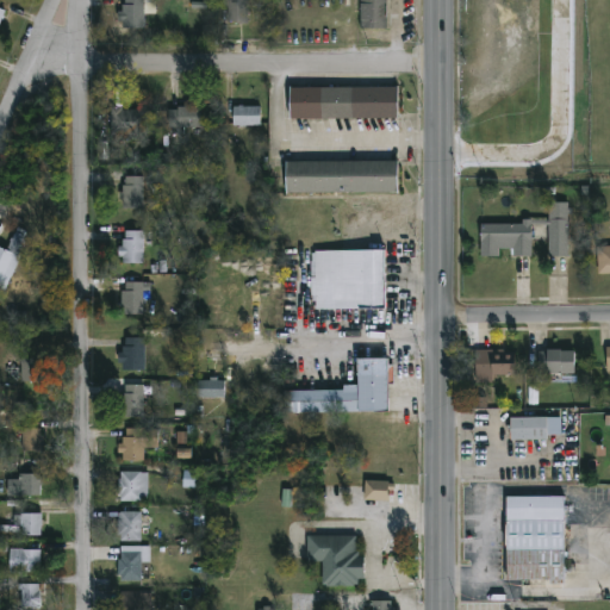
[(144,0),(144,31),(122,31),(122,0),(144,0)]
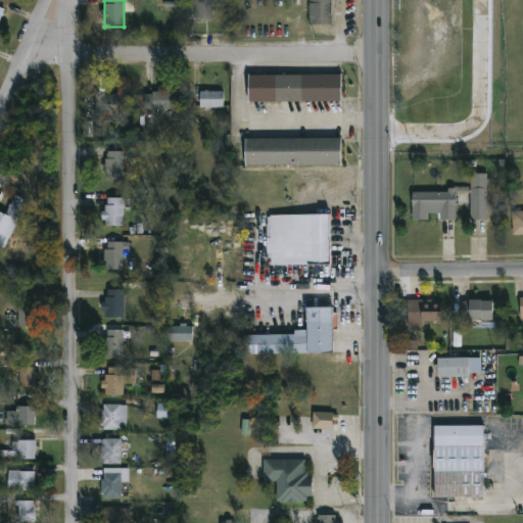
[(212,0),(212,20),(194,20),(194,0),(212,0)]
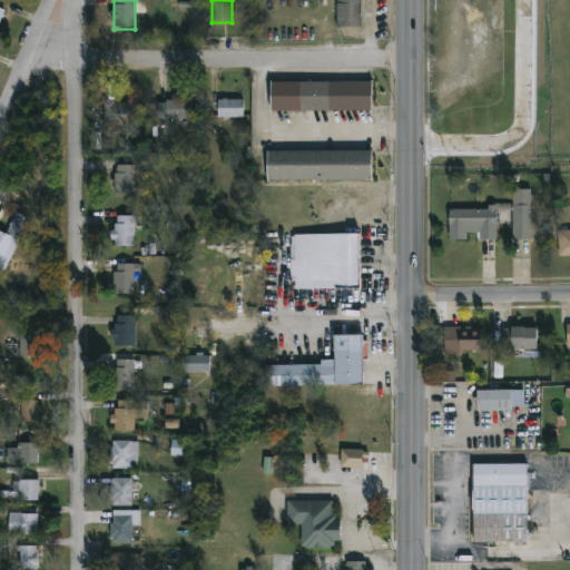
[(361,0),(361,28),(336,28),(336,0),(361,0)]
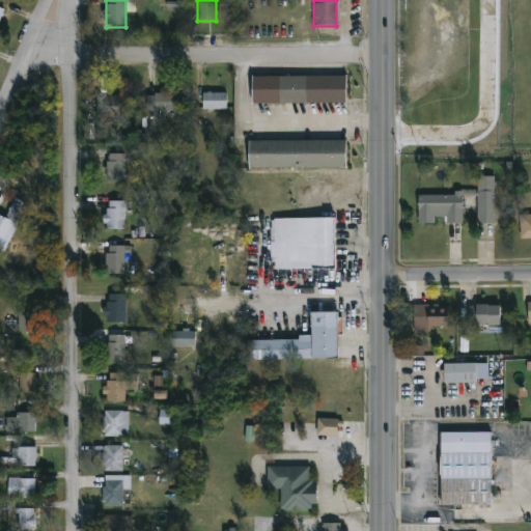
[(345,77),(345,105),(251,105),(251,77),(345,77)]
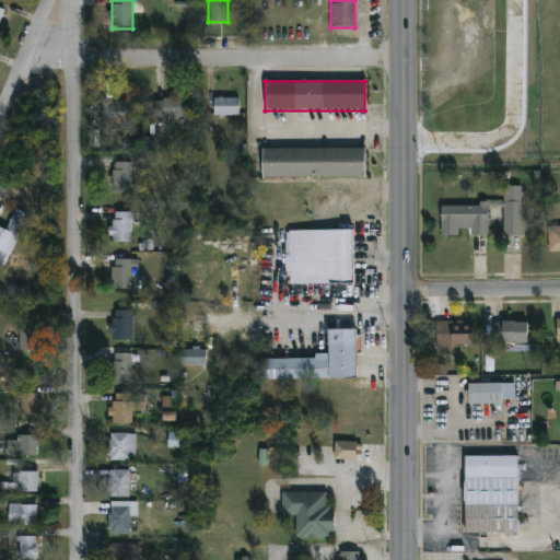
[(155,119),(154,100),(184,98),(184,118),(155,119)]
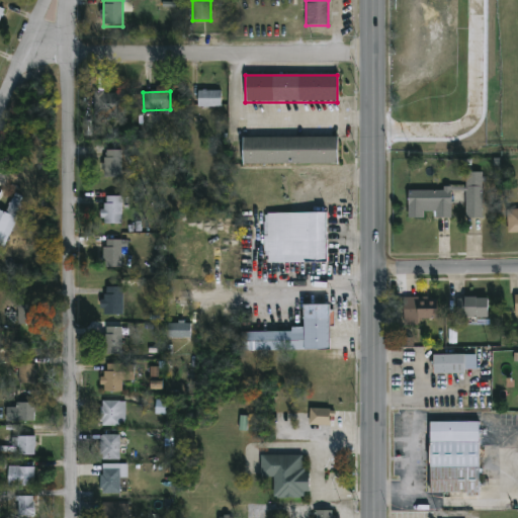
[(221,108),(197,108),(197,92),(221,92),(221,108)]
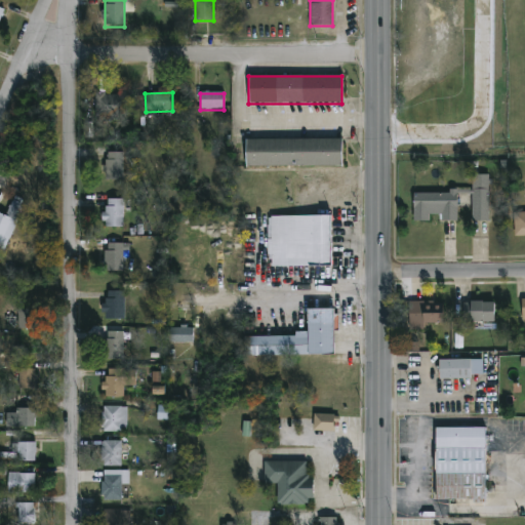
[(126,95),(126,117),(94,117),(94,95),(126,95)]
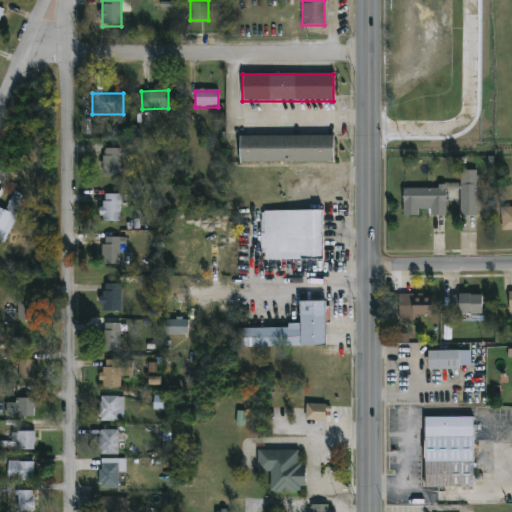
[(239,137),(333,137),(333,163),(239,163),(239,137)]
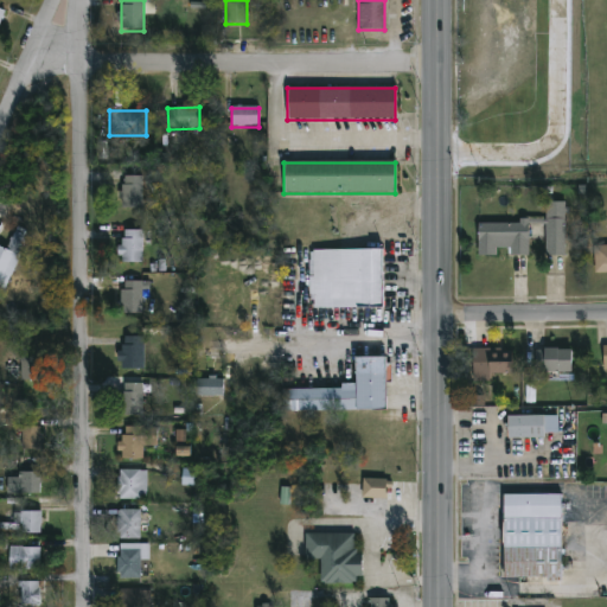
[(141,177),(141,209),(121,209),(121,177),(141,177)]
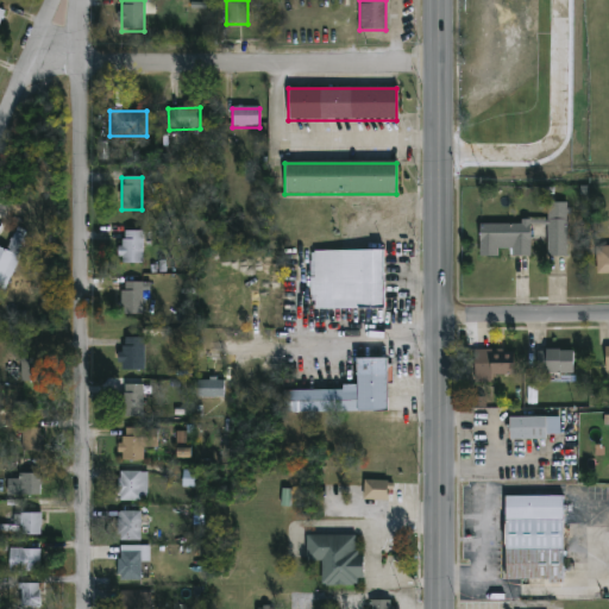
[(566,256),(547,256),(547,203),(566,203),(566,256)]
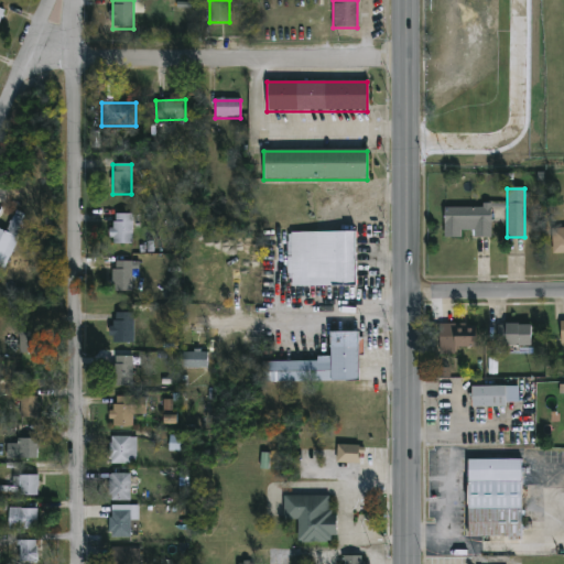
[(490,237),(473,237),(473,229),(461,229),(461,237),(443,237),(443,205),(490,205),(490,237)]
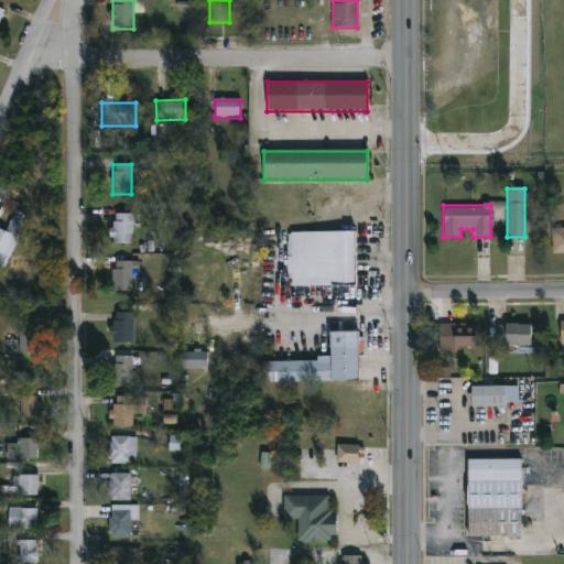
[(8,270),(0,267),(0,230),(8,232),(13,213),(24,216),(8,270)]
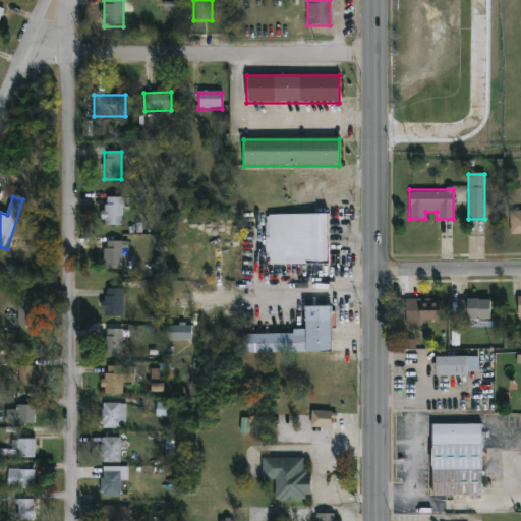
[(122,227),(104,227),(104,198),(122,198),(122,227)]
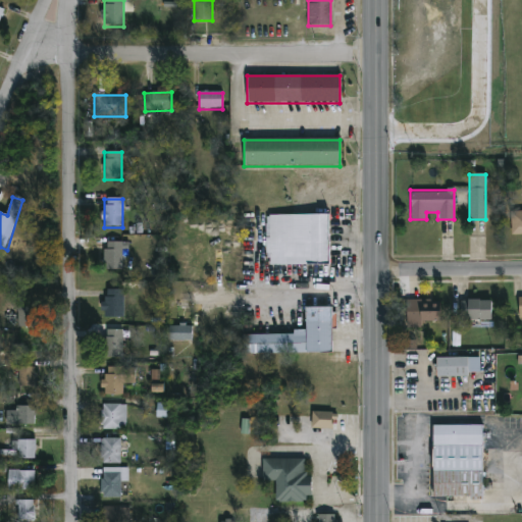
[(521,235),(510,235),(510,212),(521,211),(521,235)]
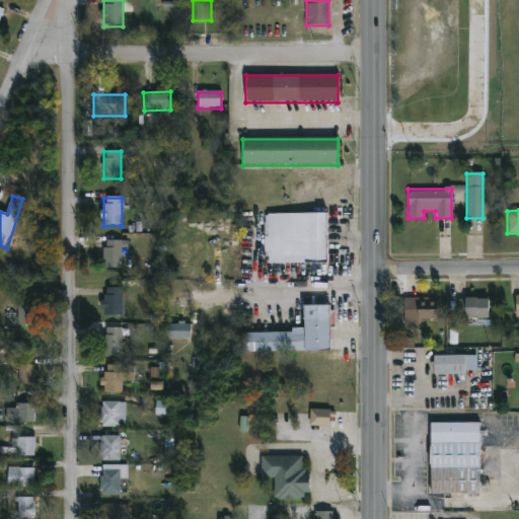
[(326,214),(326,265),(265,265),(265,214),(326,214)]
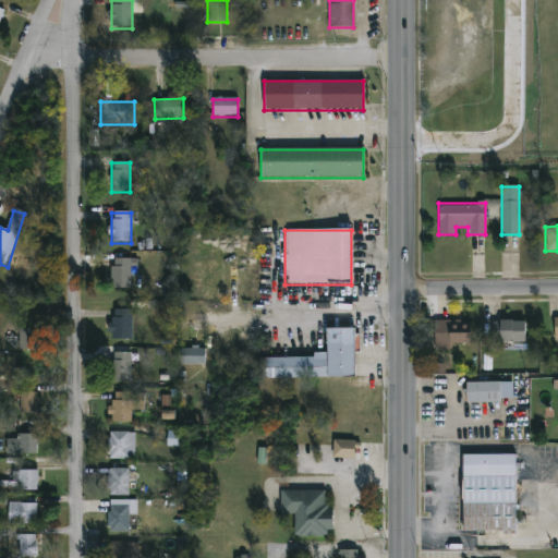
[(111,290),(111,259),(131,259),(131,290),(111,290)]
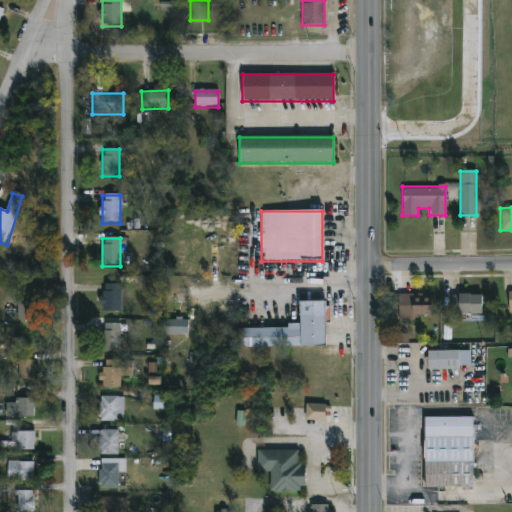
[(121,285),(121,312),(102,312),(102,285),(121,285)]
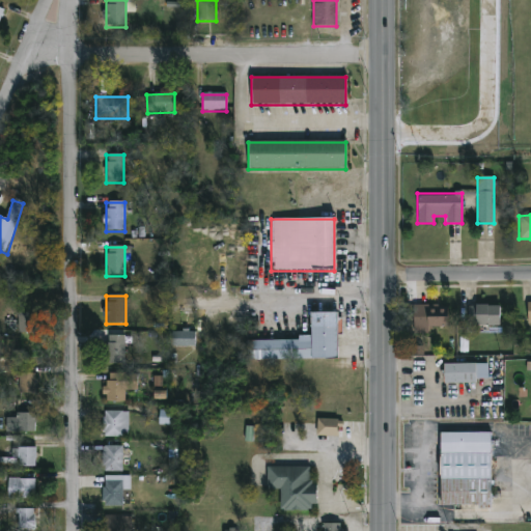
[(446,305),(446,327),(411,327),(411,305),(446,305)]
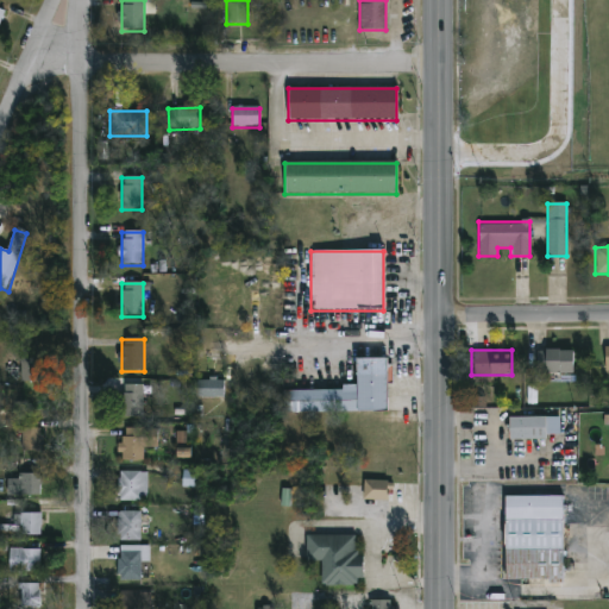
[(537,350),(572,350),(572,374),(537,374),(537,350)]
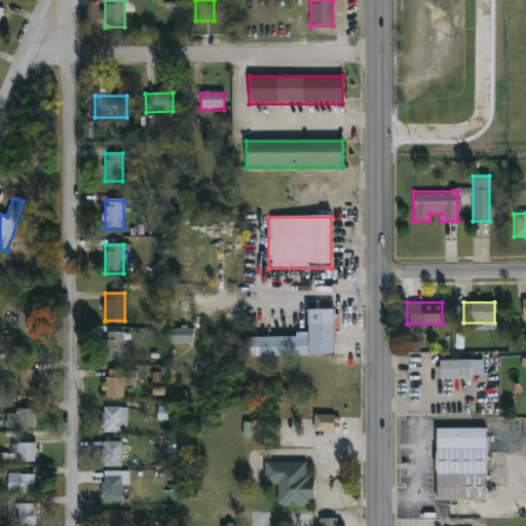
[(37,311),(37,333),(15,333),(15,311),(37,311)]
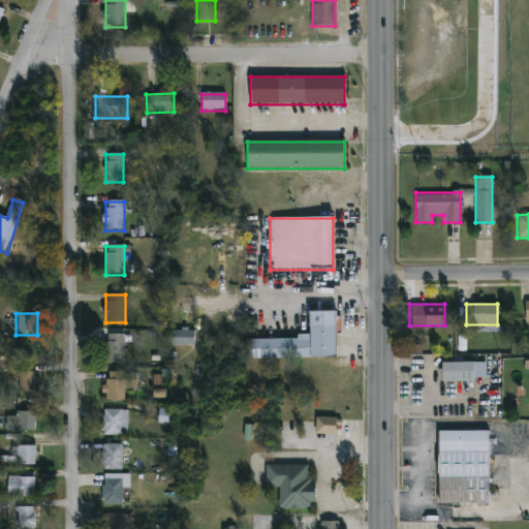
[(336,313),(336,359),(245,360),(245,340),(309,340),(309,313),(336,313)]
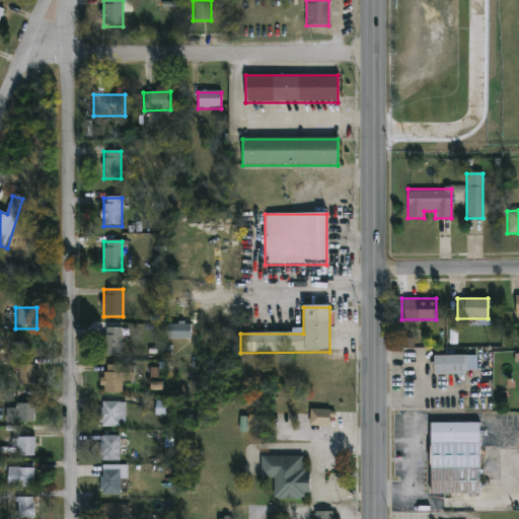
[(191,340),(167,340),(167,325),(191,325),(191,340)]
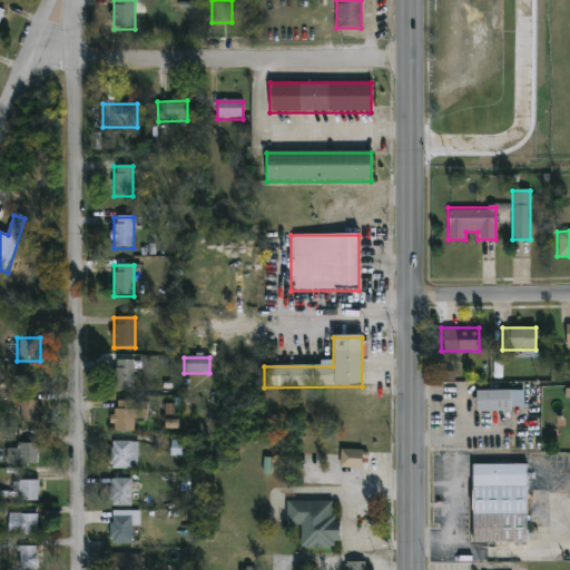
[(115,392),(115,362),(133,362),(133,392),(115,392)]
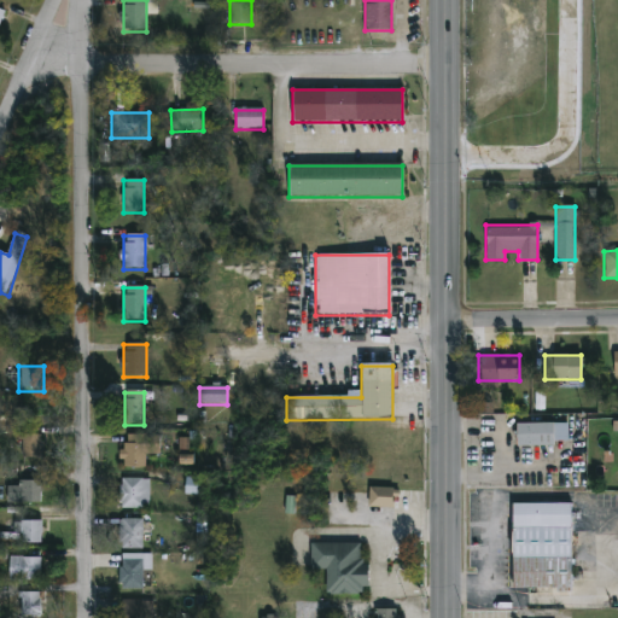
[(567,423),(567,444),(516,444),(516,423),(567,423)]
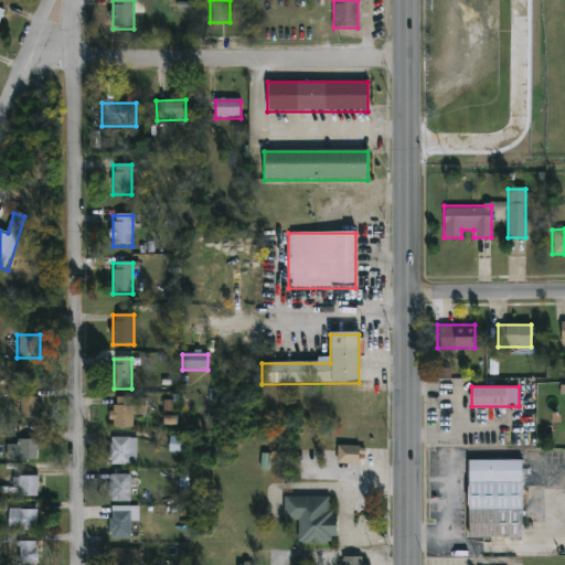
[(19,423),(19,398),(38,398),(38,423),(19,423)]
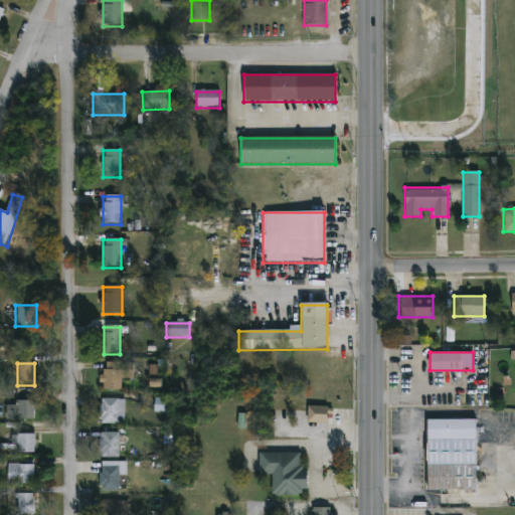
[(133,379),(122,379),(122,391),(102,391),(102,364),(133,364),(133,379)]
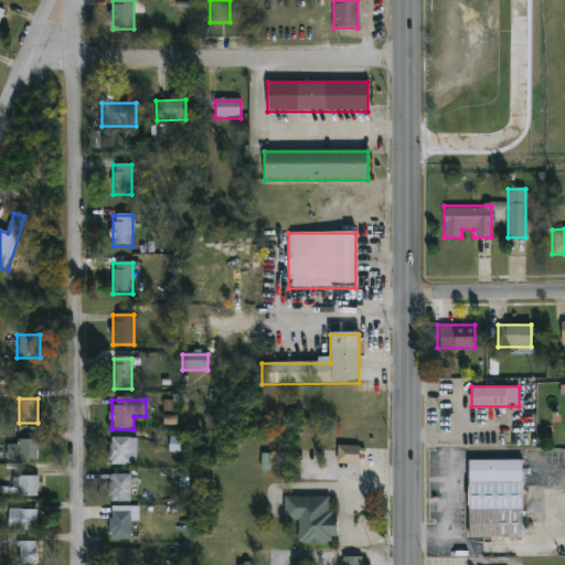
[(178,425),(178,416),(164,416),(164,425),(178,425)]
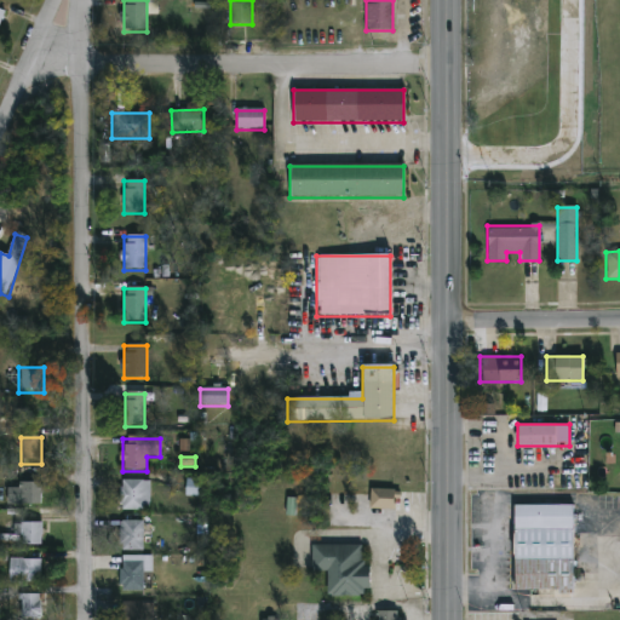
[(202,497),(202,480),(187,478),(185,495),(202,497)]
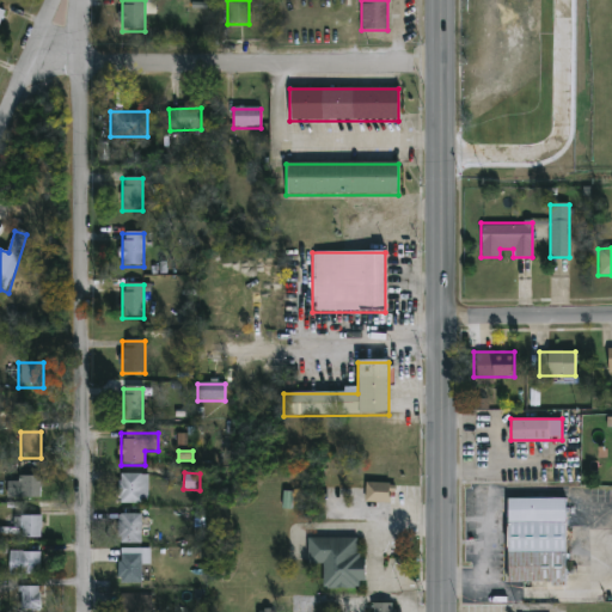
[(148,475),(148,505),(118,505),(118,475),(148,475)]
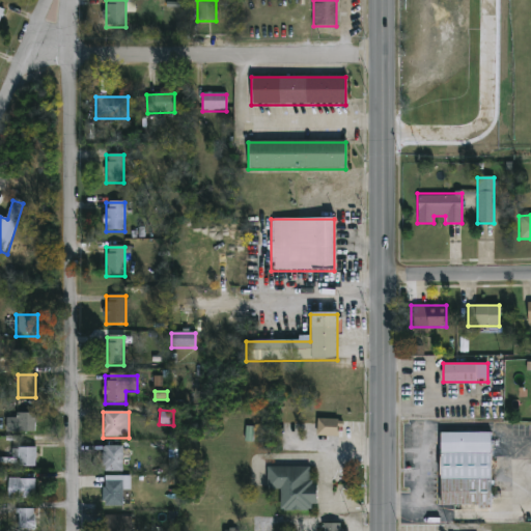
[(7,434),(7,414),(37,414),(37,434),(7,434)]
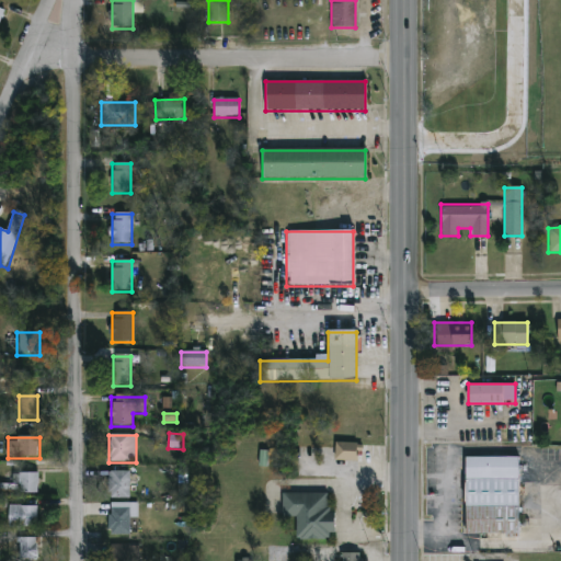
[(335,460),(361,461),(361,444),(335,443),(335,460)]
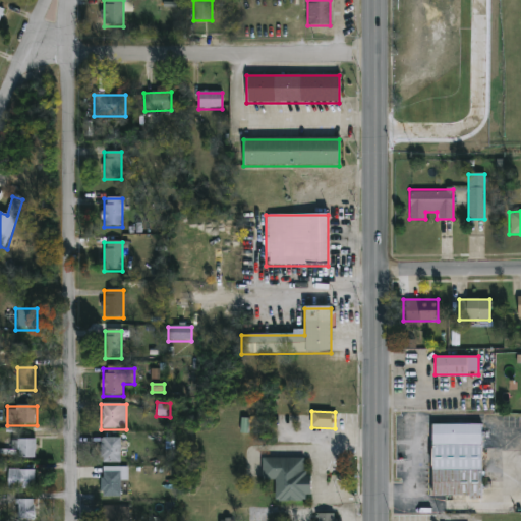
[(481,423),(481,499),(468,499),(468,495),(430,495),(430,423),(481,423)]
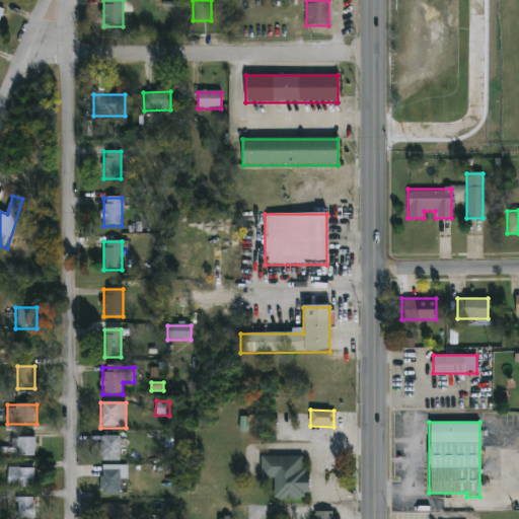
[(100,461),(100,437),(120,437),(120,461),(100,461)]
